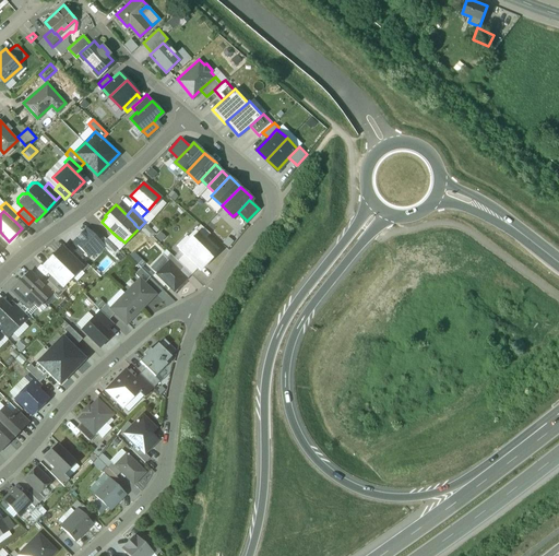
[(199,232),(205,237),(210,233),(200,223),(195,228),(199,232)]
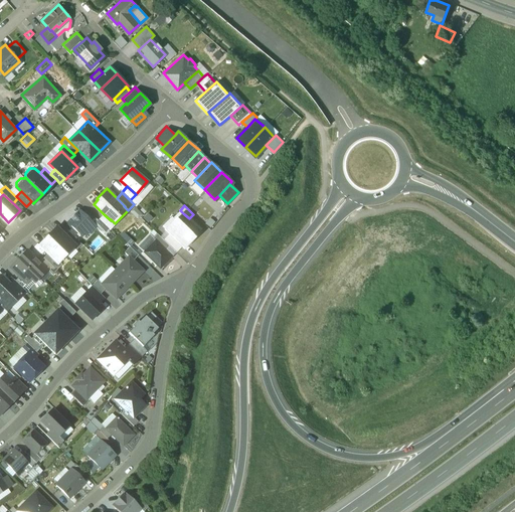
[(91,221),(79,210),(68,221),(81,234),(83,232),(86,234),(90,230),(88,228),(93,223),(91,221)]
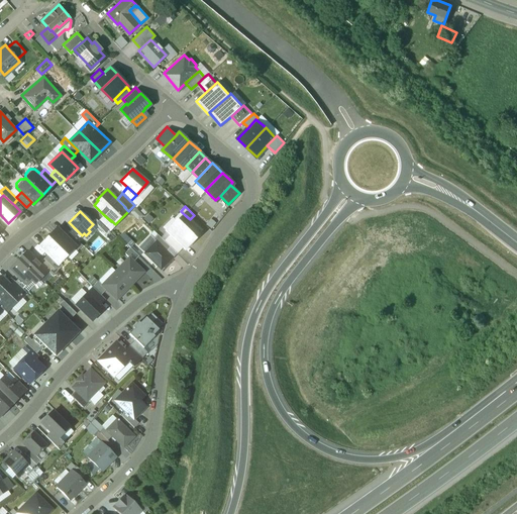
[(111,221),(103,214),(98,220),(109,230),(115,224),(111,220),(111,221)]
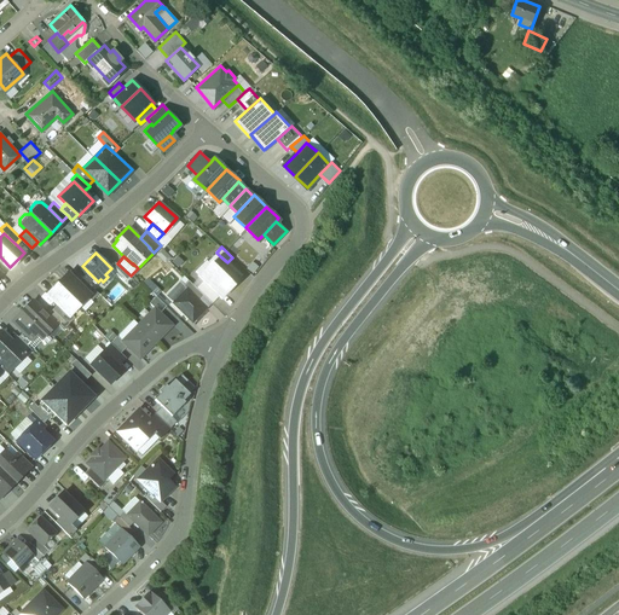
[(220,256),(213,265),(232,283),(239,274),(227,262),(220,256)]
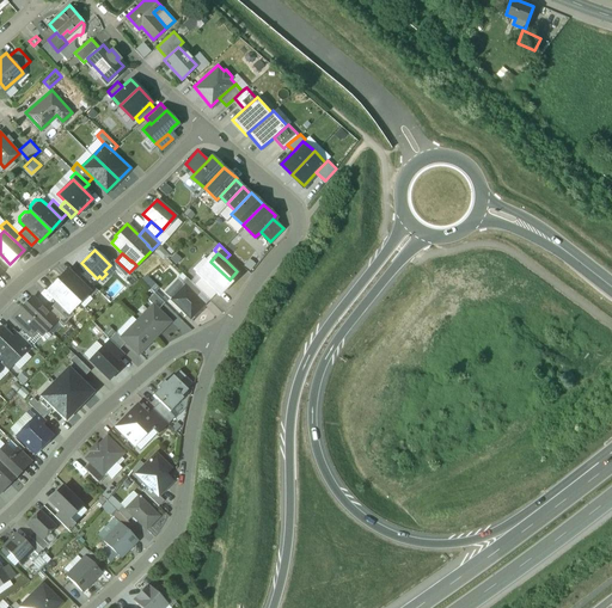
[(114,257),(108,263),(110,265),(123,278),(129,272),(116,260),(114,257)]
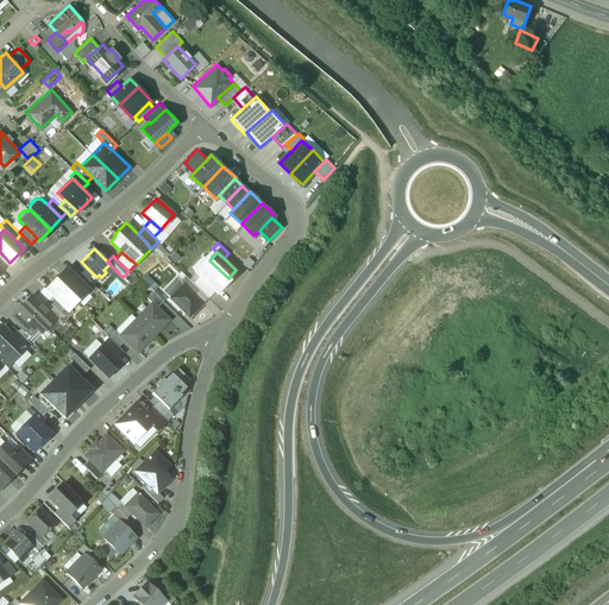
[(209,260),(208,259),(196,271),(200,275),(215,290),(218,292),(230,279),(228,278),(209,260)]
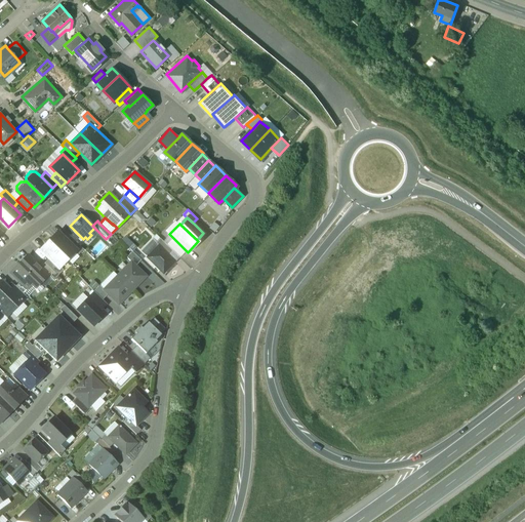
[(66,239),(57,231),(48,240),(68,257),(75,250),(76,249),(66,239)]
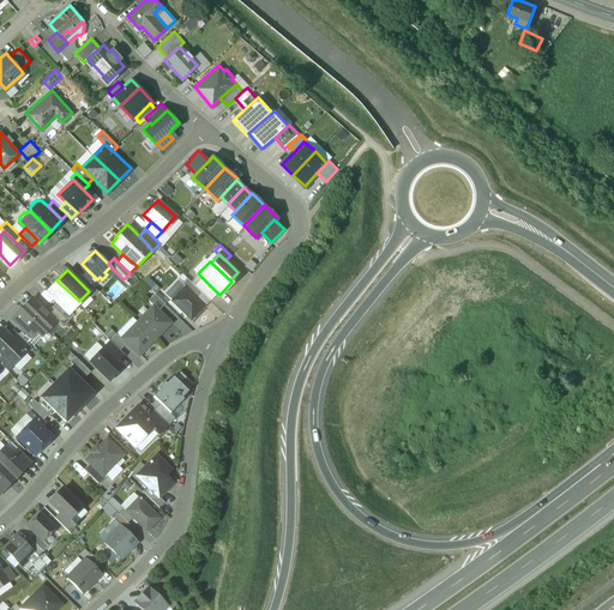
[(97,289),(82,275),(77,279),(89,291),(88,293),(90,296),(97,289)]
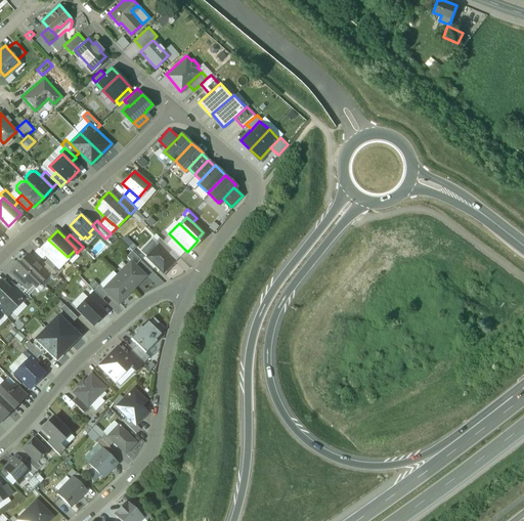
[(155,241),(168,253),(172,249),(159,236),(155,241)]
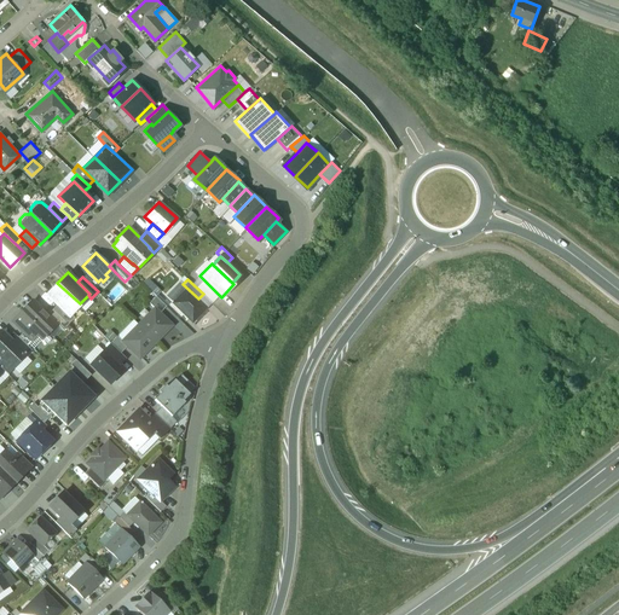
[(219,295),(203,279),(196,286),(212,302),(219,295)]
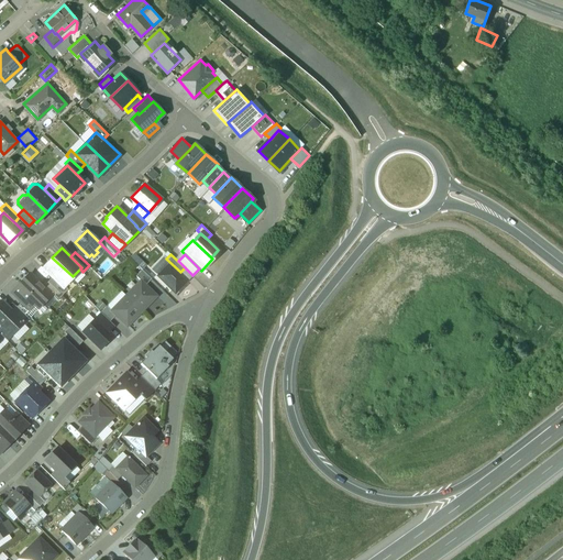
[(166,259),(164,255),(151,268),(175,292),(187,280),(187,278),(180,272),(166,259)]
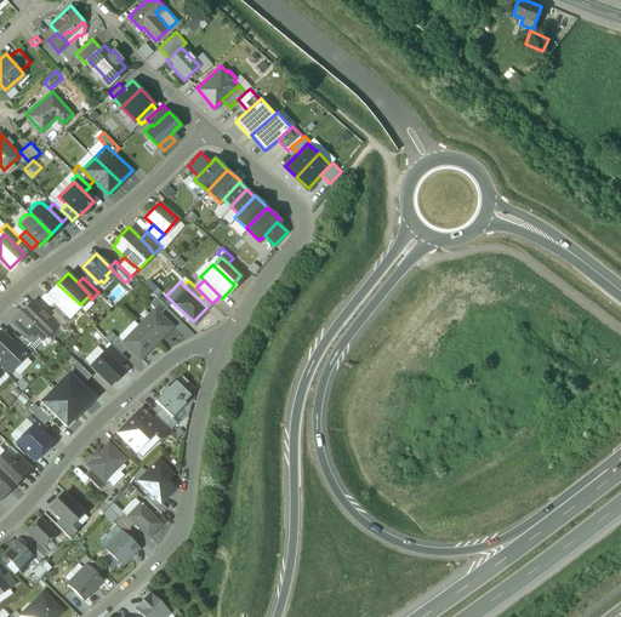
[(80,304),(57,284),(47,293),(57,303),(69,315),(72,314),(80,304)]
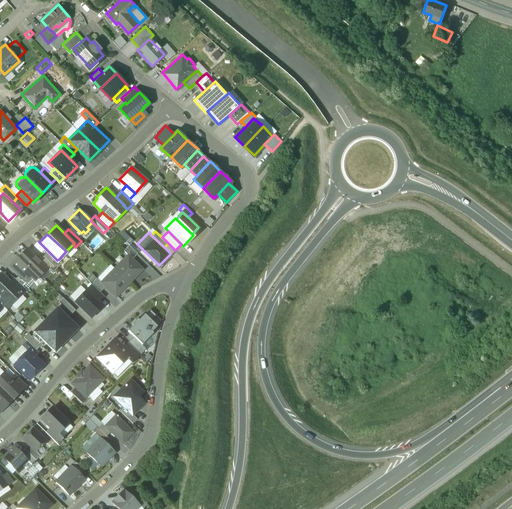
[(137,252),(129,243),(123,249),(128,253),(132,257),(137,252)]
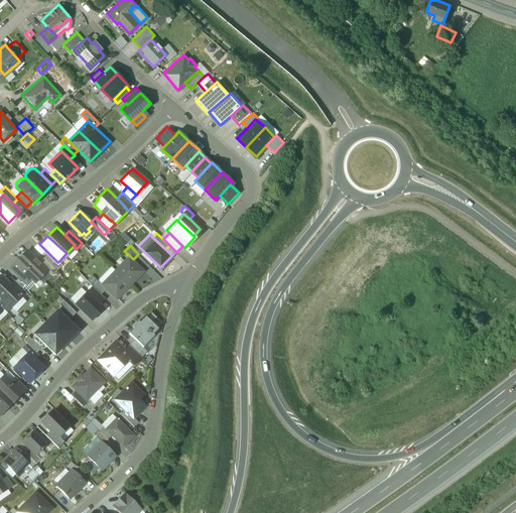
[(39,261),(27,249),(20,256),(40,276),(47,269),(39,261)]
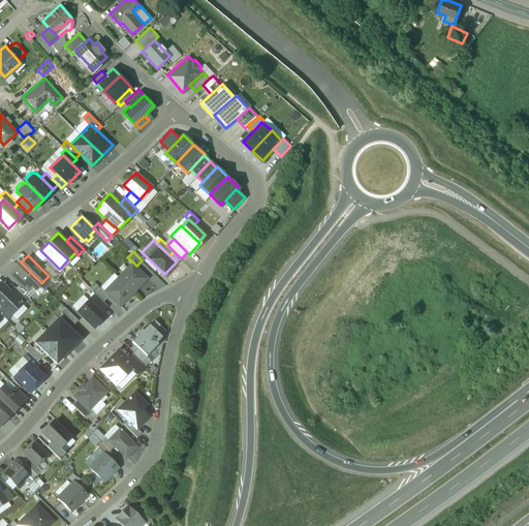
[(59,269),(49,258),(44,264),(58,276),(63,270),(61,268),(59,269)]
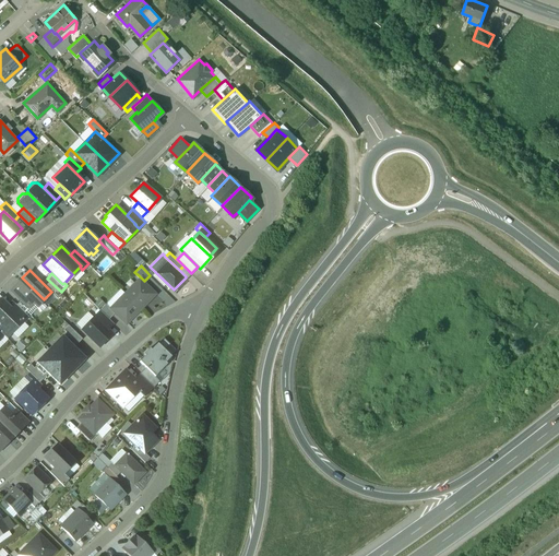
[(140,276),(125,292),(141,307),(155,292),(144,281),(140,276)]
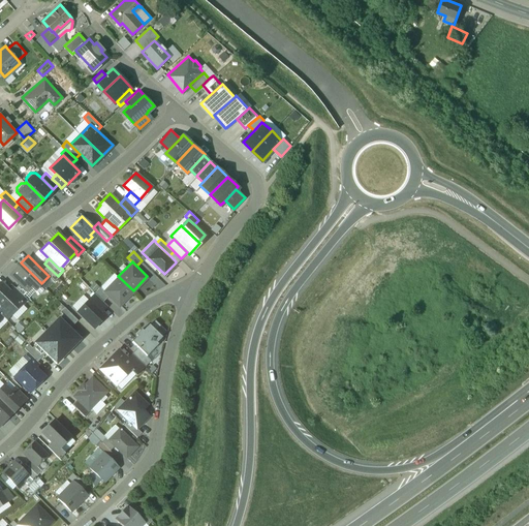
[(41,283),(21,263),(10,273),(20,282),(27,289),(23,294),(27,298),(41,283)]
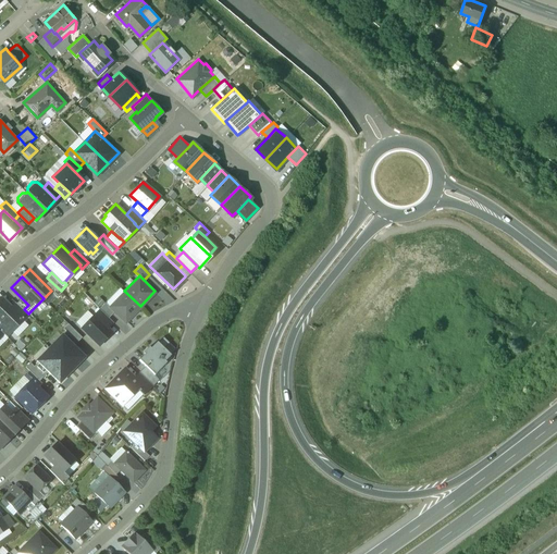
[(47,278),(42,282),(51,291),(57,295),(61,291),(47,278)]
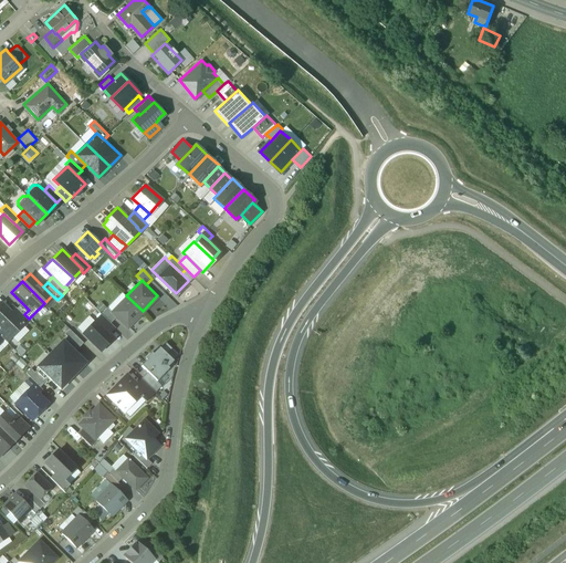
[(126,295),(112,311),(116,315),(127,326),(143,311),(126,295)]
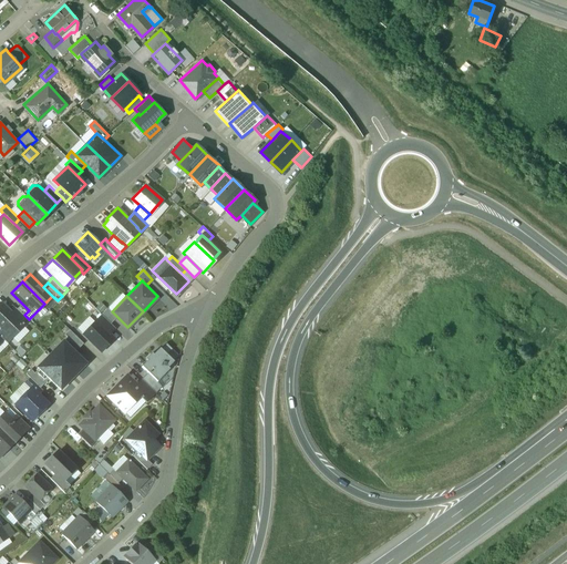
[(11,311),(2,301),(0,304),(0,325),(1,327),(11,337),(24,325),(11,311)]
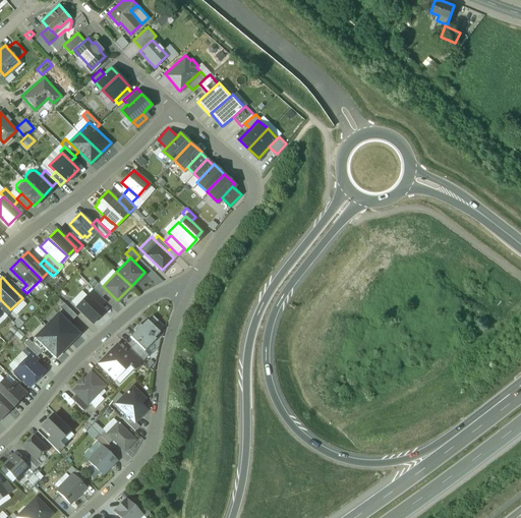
[(26,285),(19,278),(15,282),(22,289),(26,285)]
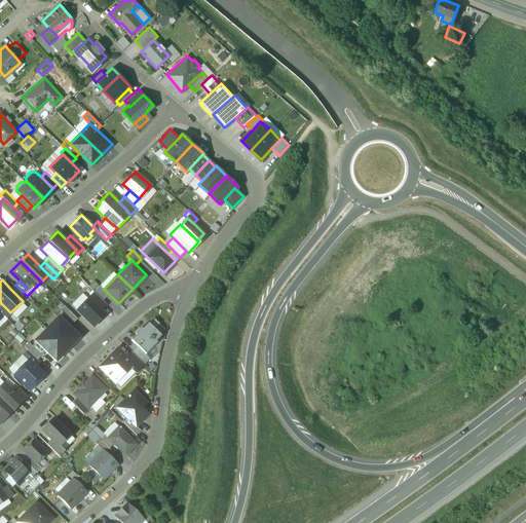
[(10,289),(23,301),(27,296),(23,292),(15,285),(14,285),(10,289)]
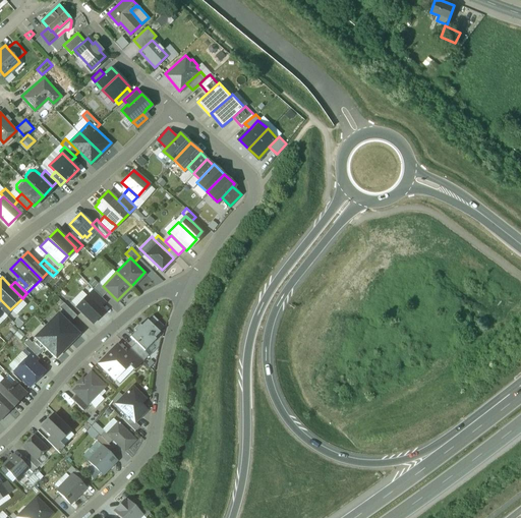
[(103,286),(99,282),(93,287),(102,295),(107,290),(103,286)]
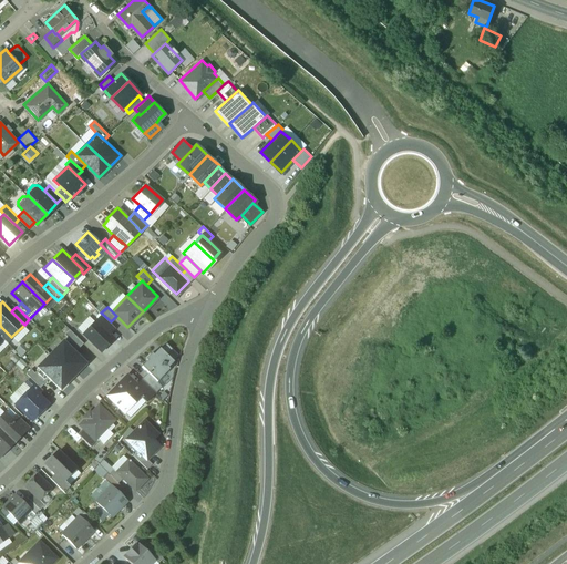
[(96,320),(110,334),(115,327),(111,321),(101,313),(95,319),(96,320)]
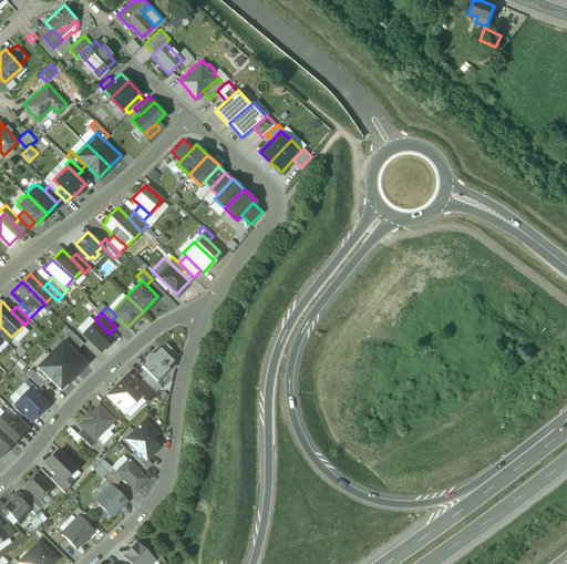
[(96,320),(84,332),(101,349),(113,337),(110,334),(96,320)]
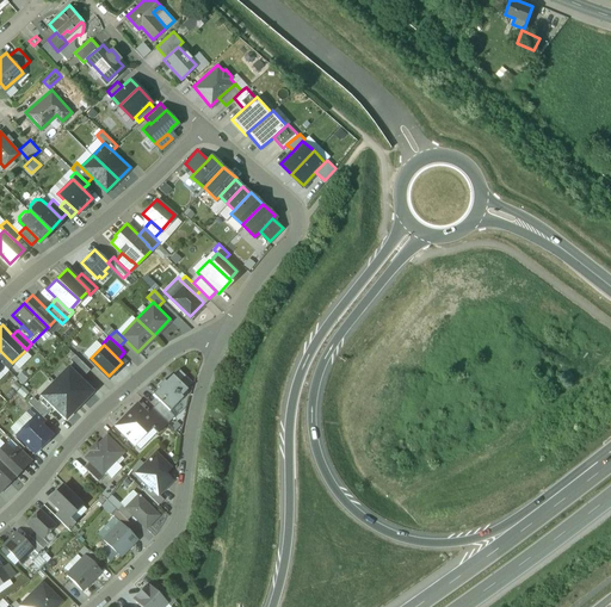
[(12,363),(1,352),(0,353),(0,359),(4,364),(7,369),(13,364),(12,363)]
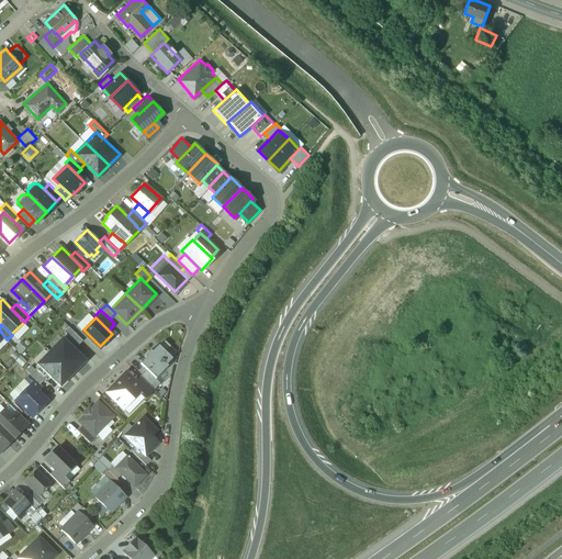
[(64,338),(74,348),(82,339),(68,325),(64,330),(68,334),(64,338)]
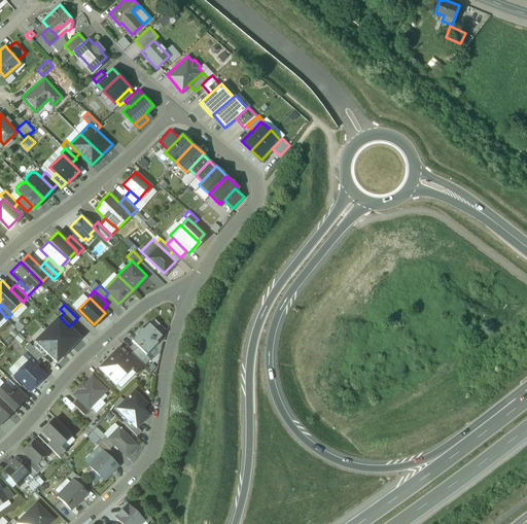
[(59,316),(47,328),(68,349),(79,337),(69,326),(60,317),(59,316)]
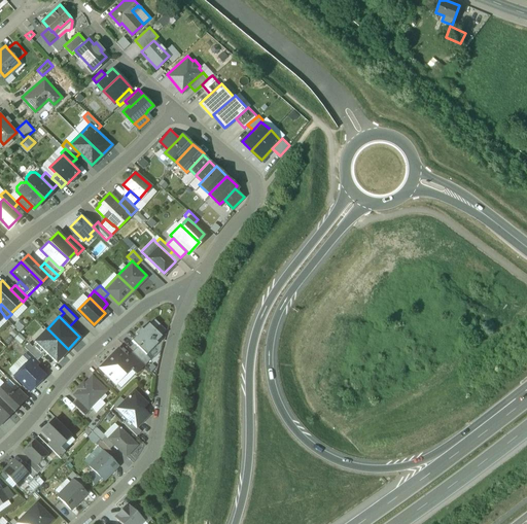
[(132,339),(137,345),(146,353),(157,342),(156,340),(162,335),(154,328),(160,323),(154,317),(149,322),(148,322),(142,327),(141,326),(135,333),(137,334),(132,339)]
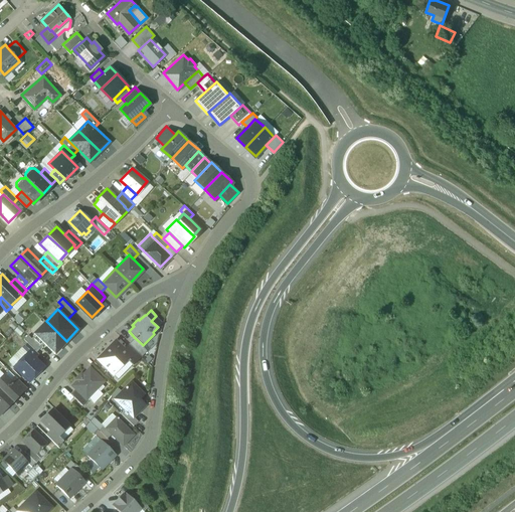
[(54,352),(66,341),(46,321),(34,332),(44,342),(54,352)]
